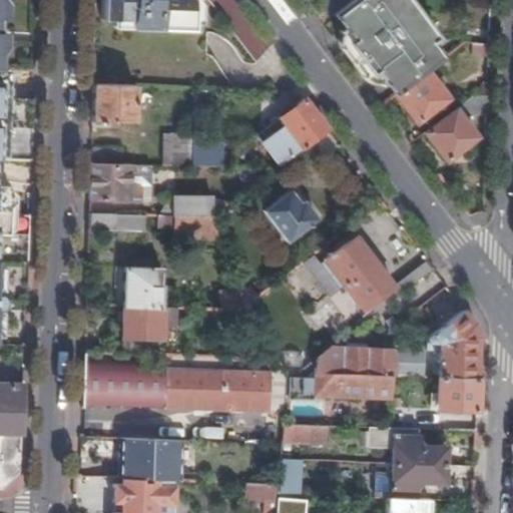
[(103,0),(103,18),(130,19),(131,28),(193,29),(194,6),(189,6),(188,0),(103,0)]
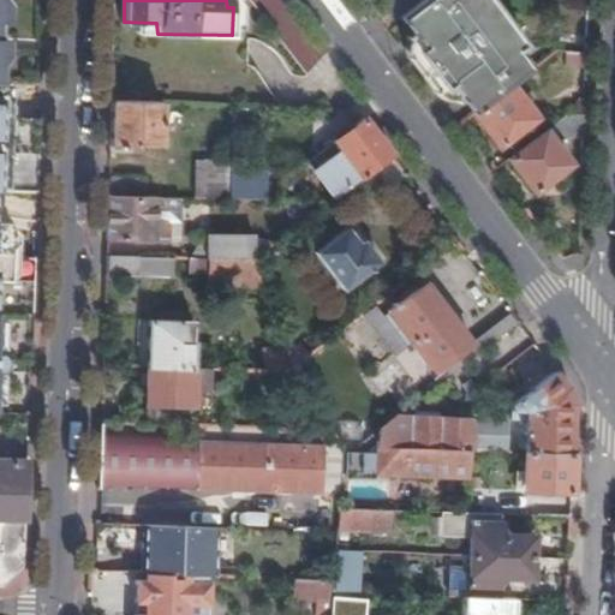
[(478,0),(427,0),(402,19),(413,34),(419,40),(424,47),(417,53),(446,90),(453,84),(464,99),(476,113),(512,85),(533,70),(519,52),(507,36),(500,41),(479,15),(485,9),(478,0)]
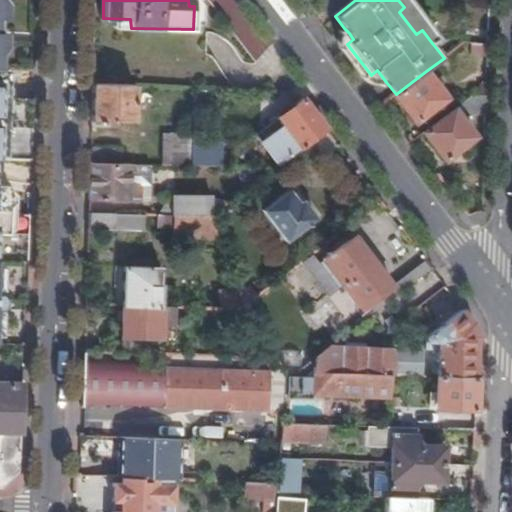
[(408,0),(398,0),(404,7),(399,12),(416,34),(422,30),(432,43),(438,38),(408,0)]
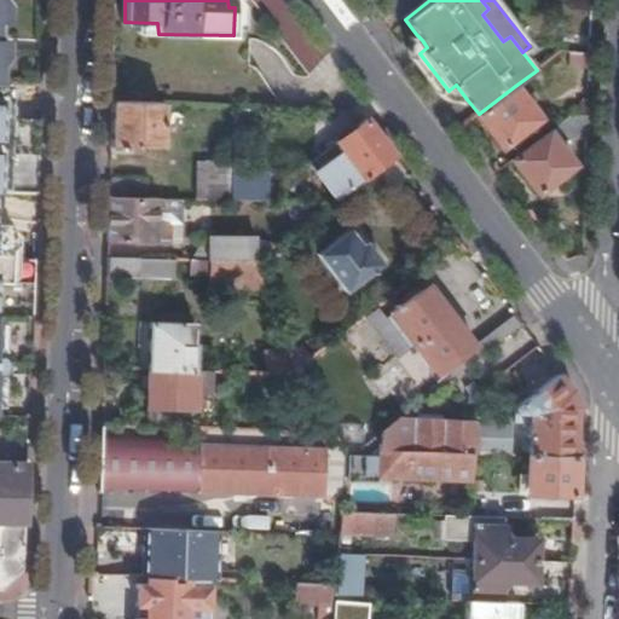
[(410,46),(410,52),(410,57),(443,99),(447,102),(453,103),(457,102),(460,105),(467,99),(456,85),(449,91),(420,53),(427,47),(422,40),(416,34),(409,39),(411,41),(410,46)]
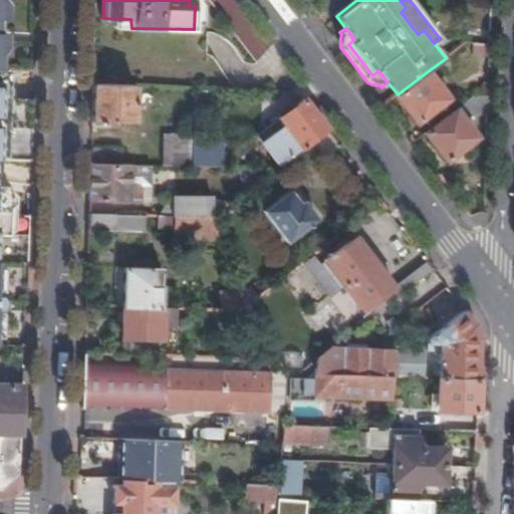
[(2,69),(0,69),(0,156),(25,158),(26,114),(26,101),(1,100),(2,69)]
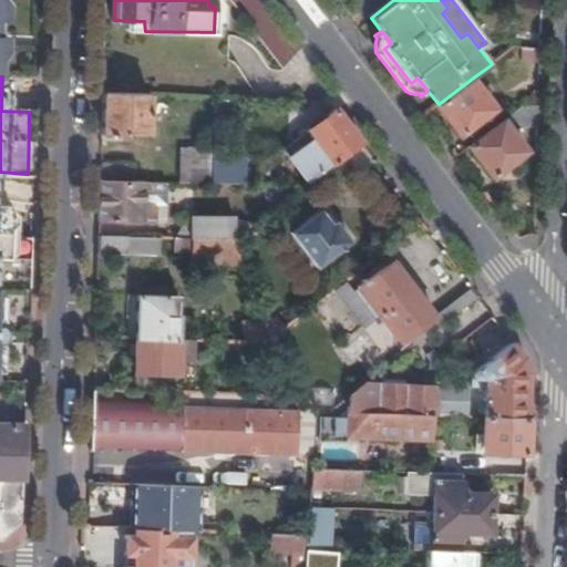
[(472,79),(439,104),(462,134),(495,110),(472,79)]
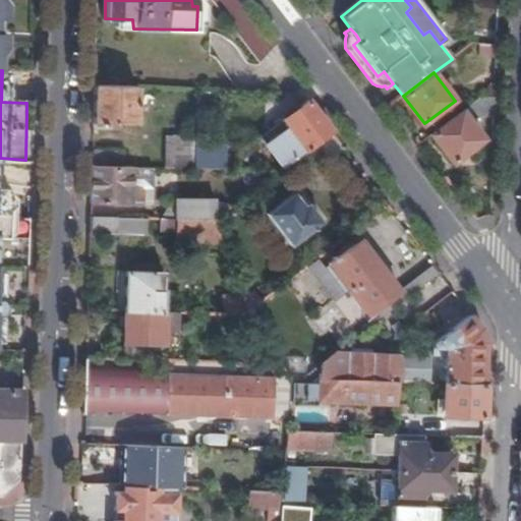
[(136,124),(137,87),(95,85),(94,123),(136,124)]
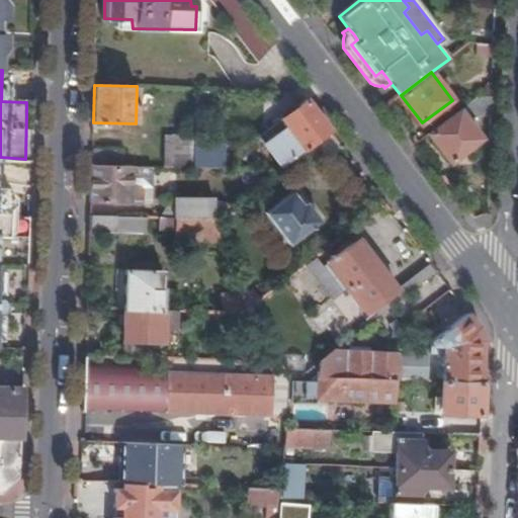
[(470,115),(492,116),(493,96),(478,96),(429,134),(451,162),(482,139),(466,118),(470,115)]
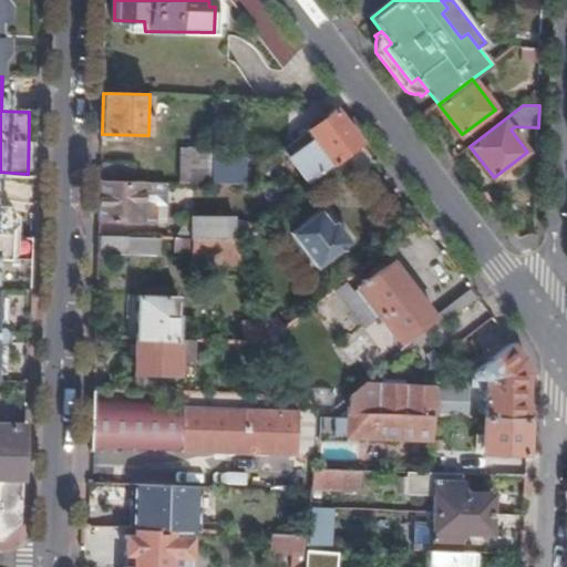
[(310,182),(362,143),(349,125),(338,110),(310,131),(316,137),(297,153),(295,160),(310,182)]
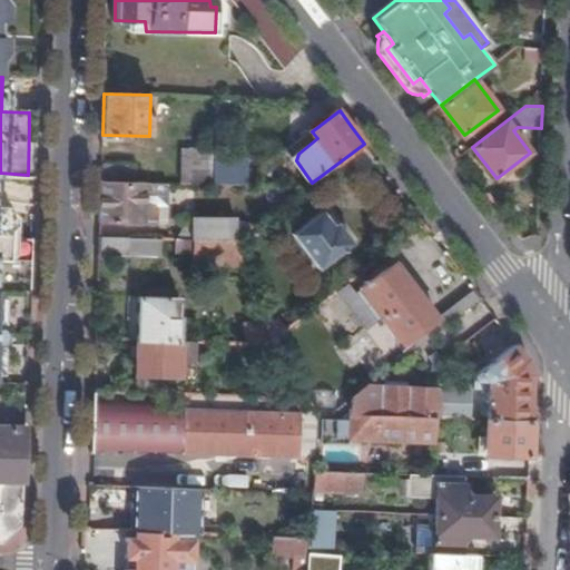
[(215,185),(215,160),(216,149),(183,149),(182,184),(215,185)]
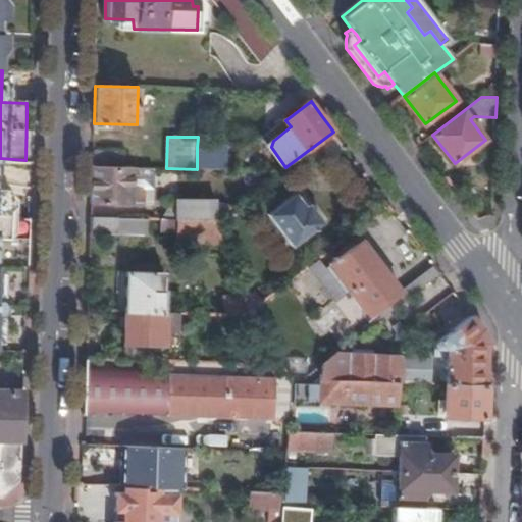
[(197,169),(222,169),(223,148),(197,147),(197,169)]
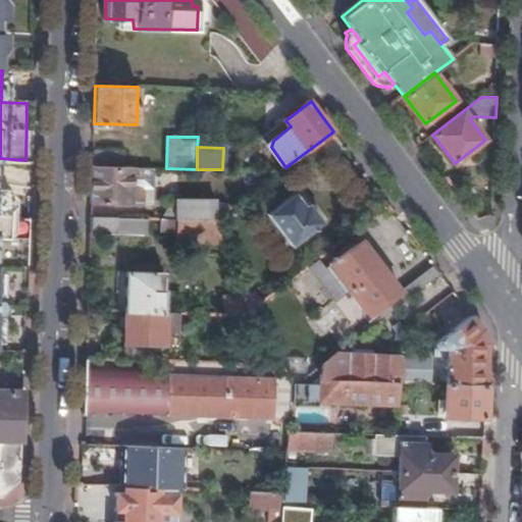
[(122,152),(93,151),(92,168),(122,168),(122,152)]
